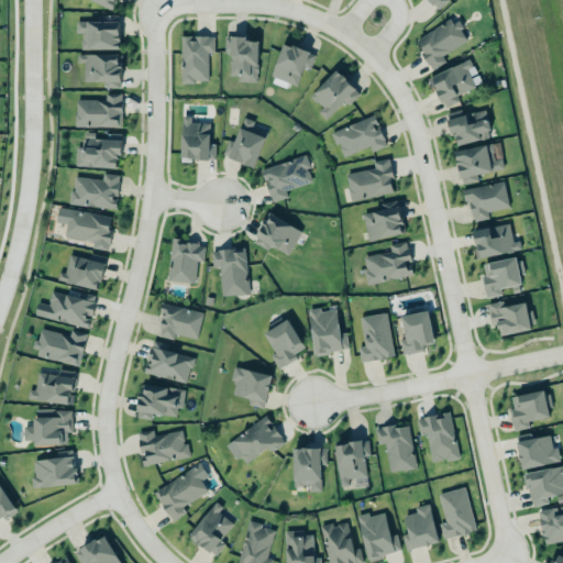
[(87,0),(113,11),(118,0),(87,0)]
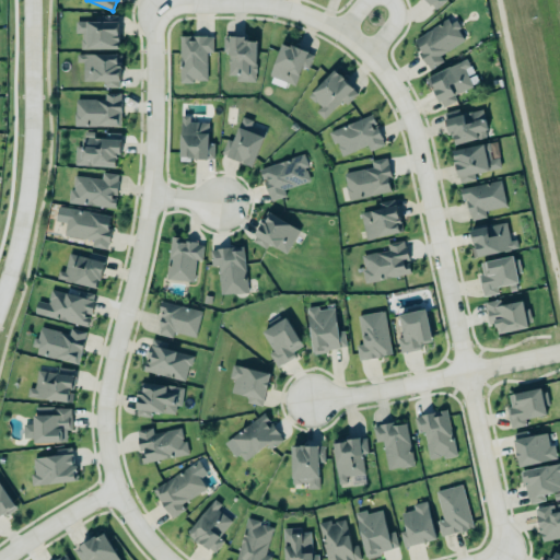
[(424,0),(434,11),(445,0),(424,0)]
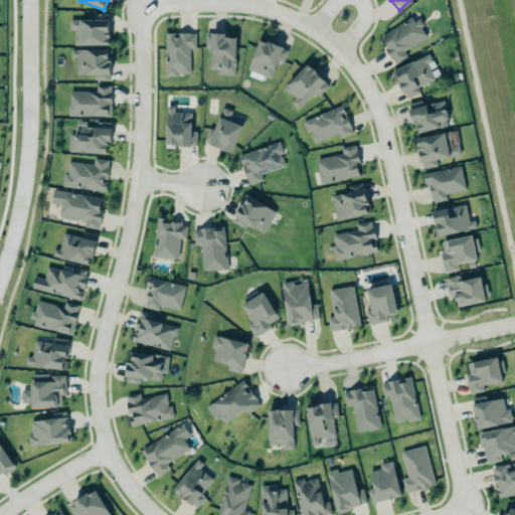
[(73,45),(109,46),(109,15),(88,15),(88,20),(68,20),(68,31),(73,31),(73,45)]
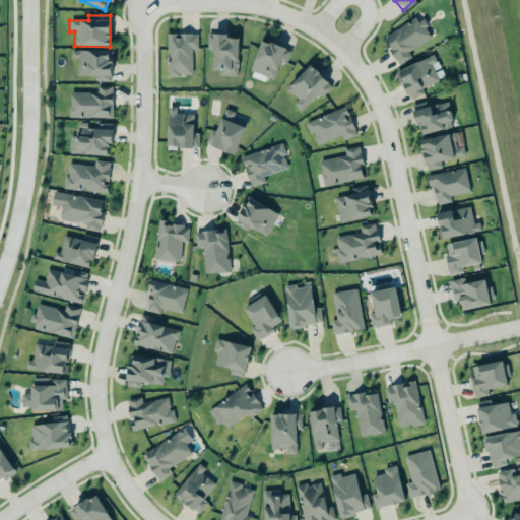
[(382,37),(413,16),(416,22),(421,18),(425,24),(423,26),(429,37),(406,51),(409,56),(397,64),(394,59),(393,59),(386,49),(389,47),(382,37)]
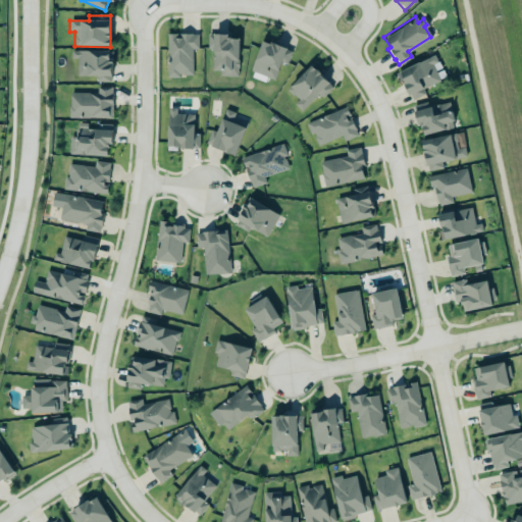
[(165,33),(191,33),(191,34),(197,34),(197,48),(191,48),(191,74),(183,74),(181,72),(177,72),(177,76),(165,76),(165,33)]
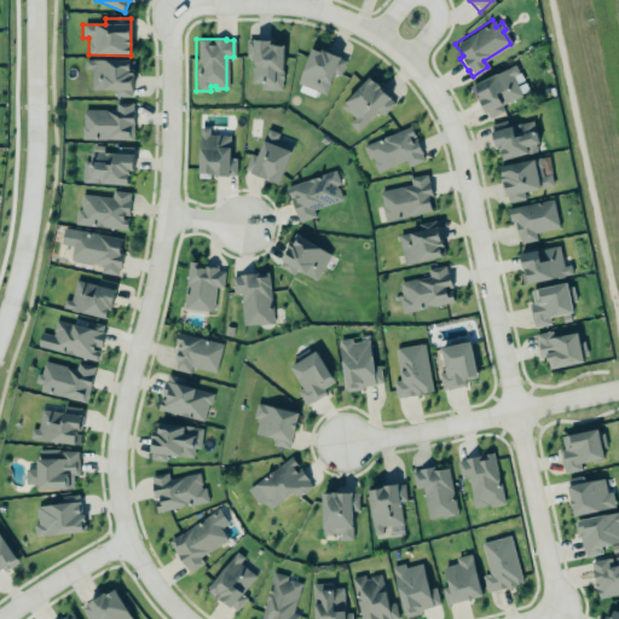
[(252,85),(260,85),(260,91),(282,91),(283,42),(247,42),(247,58),(252,58),(252,85)]
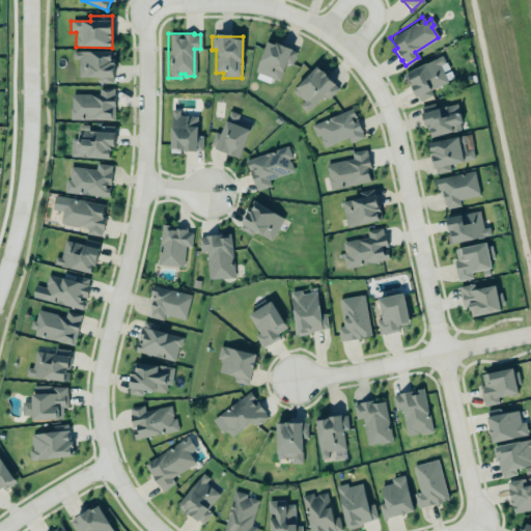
[(273,40),(290,49),(289,50),(296,52),(289,64),(284,62),(277,81),(253,72),(266,40),(272,44),(273,40)]
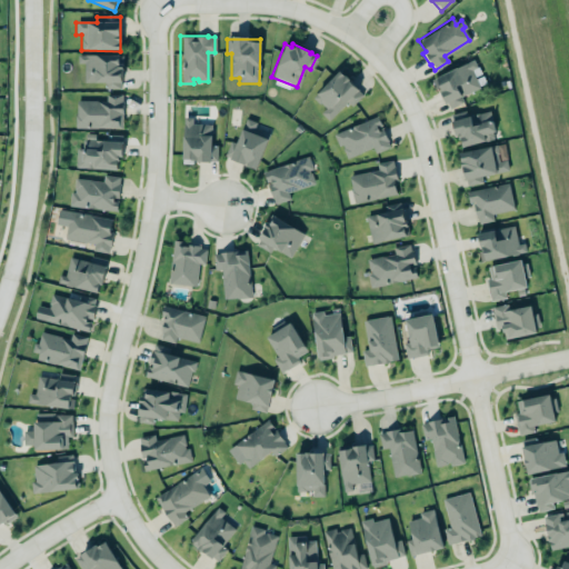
[(77,53),(118,53),(121,53),(121,68),(119,69),(119,88),(103,88),(102,81),(82,81),(82,62),(76,62),(77,53)]
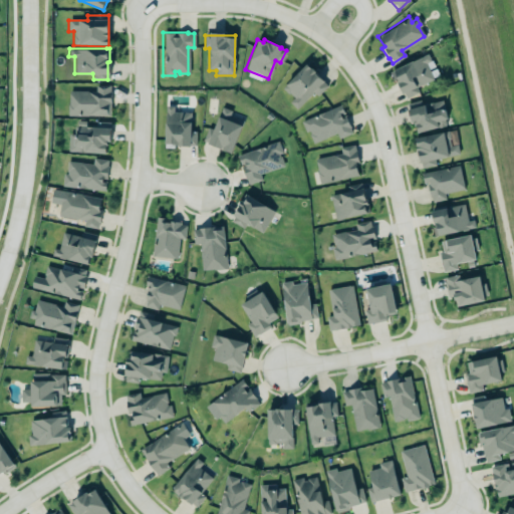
[(434,67),(429,55),(392,70),(404,99),(419,93),(417,87),(434,80),(430,69),(434,67)]
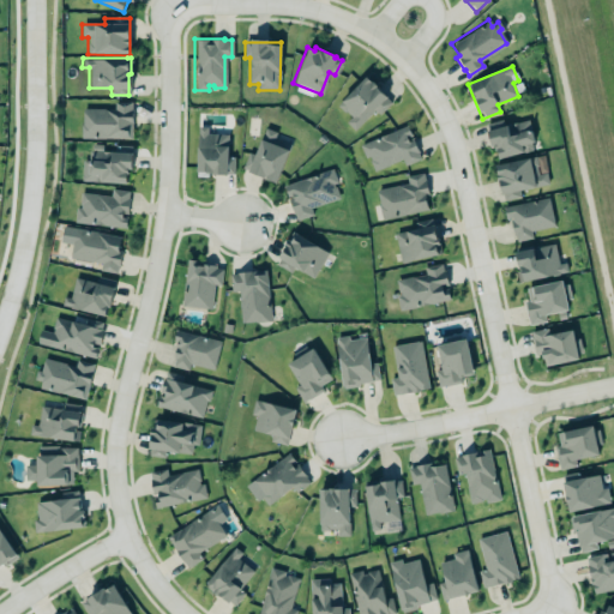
[(365,76),(390,101),(378,114),(372,110),(353,130),(344,122),(349,116),(345,112),(343,113),(335,106),(365,76)]
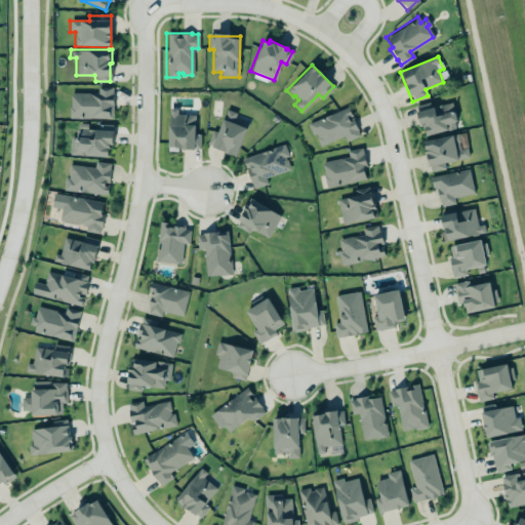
[(69,92),(69,104),(68,104),(68,118),(112,118),(112,86),(96,86),(96,92),(69,92)]
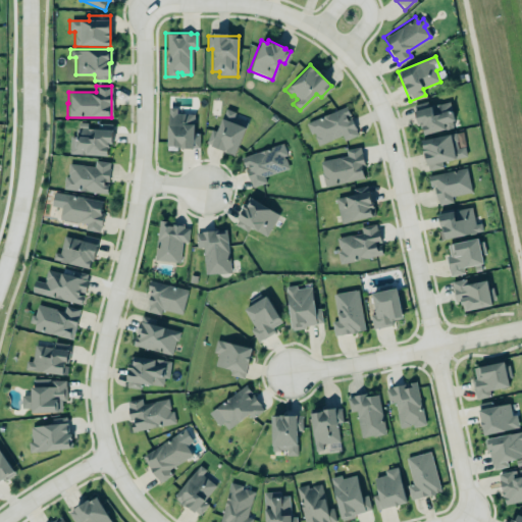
[(412,110),(416,123),(418,122),(420,127),(422,133),(422,135),(444,128),(451,127),(451,126),(451,125),(450,120),(453,119),(447,101),(437,104),(437,103),(412,110)]
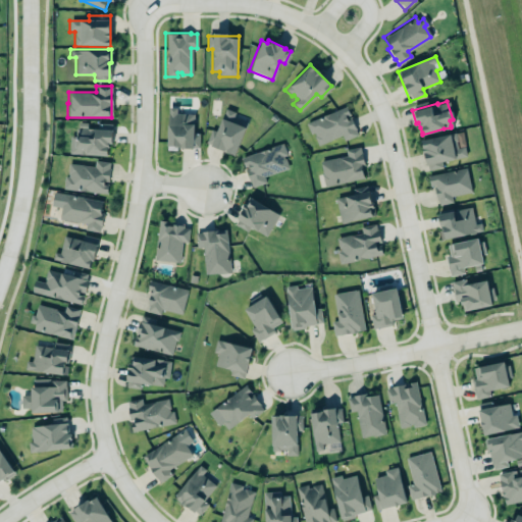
[(304,122),(345,106),(347,112),(348,112),(349,114),(345,116),(345,118),(350,116),(355,128),(354,129),(356,135),(343,140),(340,135),(317,145),(312,136),(313,136),(312,133),(308,134),(304,122)]
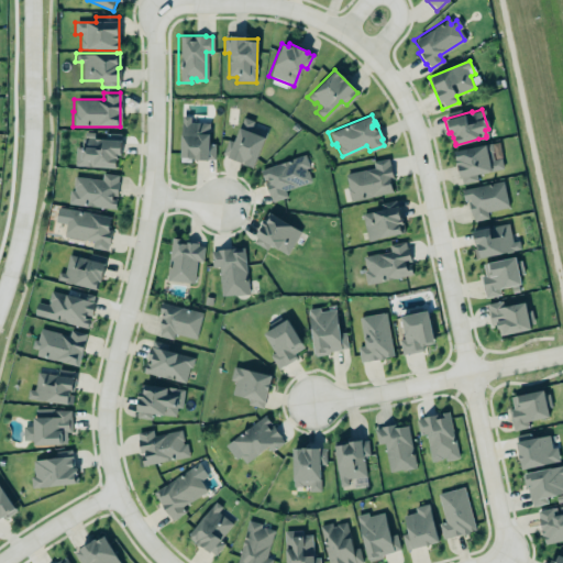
[(180,116),(188,116),(188,122),(207,122),(207,142),(213,143),(212,158),(206,158),(206,159),(191,159),(191,157),(187,157),(178,156),(180,116)]
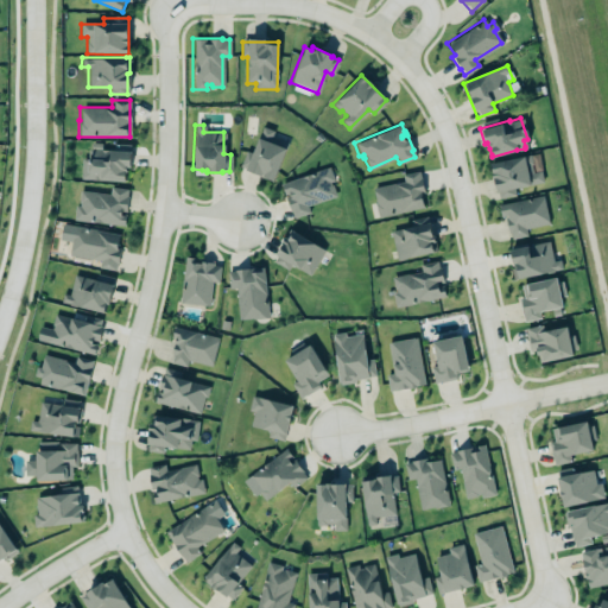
[(239,165),(246,171),(272,181),(287,138),(282,134),(261,128),(253,146),(251,151),(244,151),(239,165)]
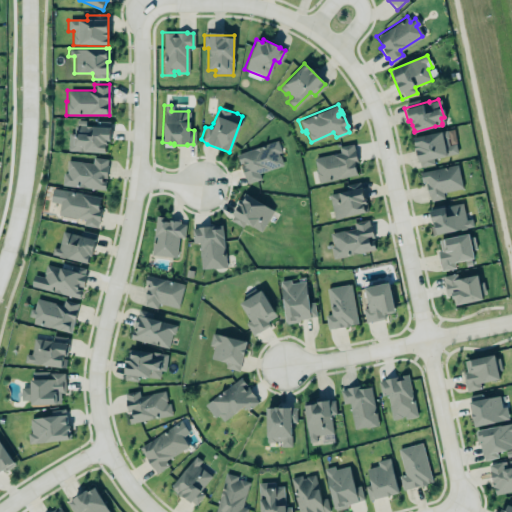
[(67,133),(66,150),(104,152),(104,150),(103,150),(103,144),(105,144),(105,143),(105,140),(108,140),(108,127),(91,126),(83,125),(84,120),(76,120),(75,125),(73,125),(72,133),(67,133)]
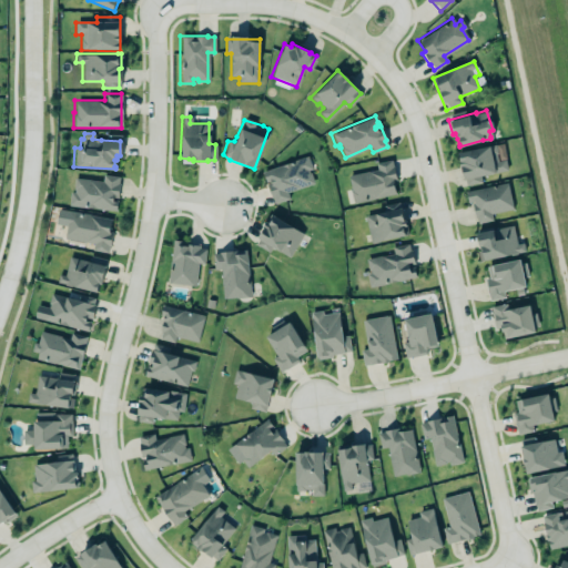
[(456,152),(494,143),(494,144),(501,142),(505,159),(504,159),(506,170),(478,175),(480,182),(465,185),(463,179),(462,179),(460,166),(458,168),(456,152)]
